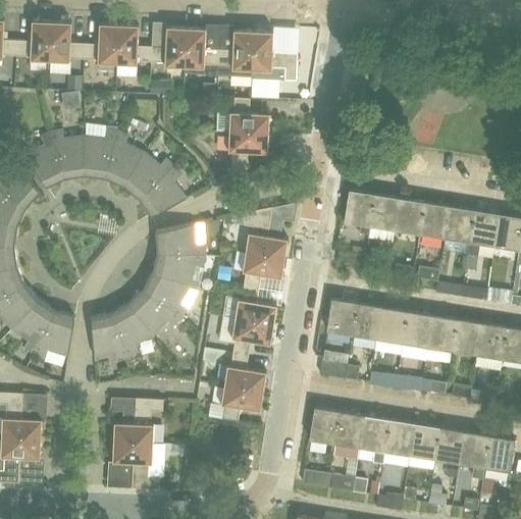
[(0,58),(2,59),(2,55),(16,56),(17,41),(2,41),(3,20),(0,19),(0,58)]
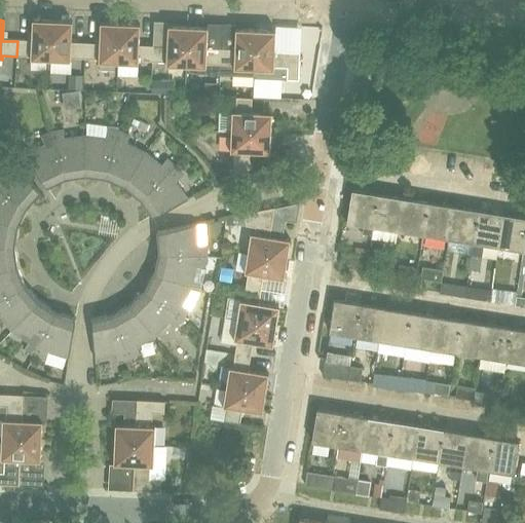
[(17,41),(16,57),(31,58),(30,61),(49,62),(52,23),(32,22),(31,42),(17,41)]
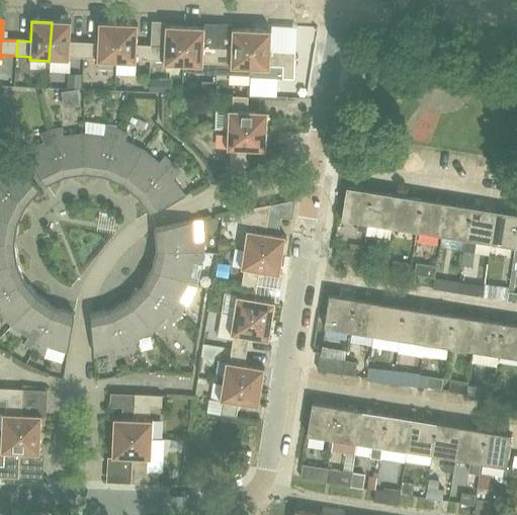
[(52,22),(49,61),(69,62),(69,58),(83,59),(83,44),(69,44),(70,23),(52,22)]
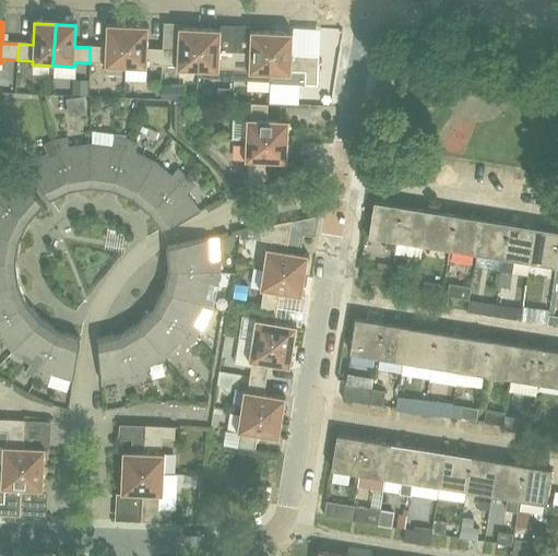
[(90,47),(90,63),(104,64),(104,68),(125,69),(127,27),(106,26),(105,48),(90,47)]
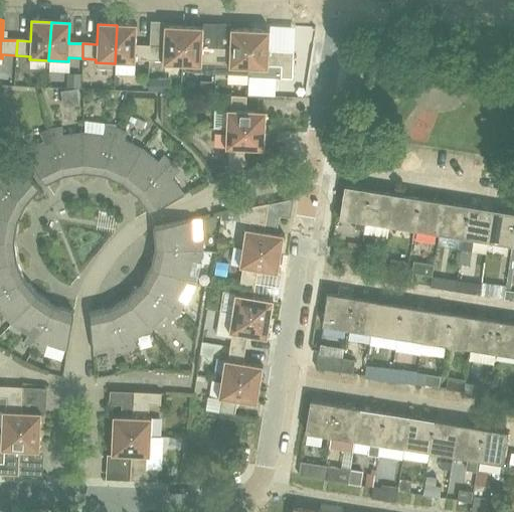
[(117,25),(115,63),(134,64),(134,61),(148,61),(149,47),(135,46),(136,26),(117,25)]
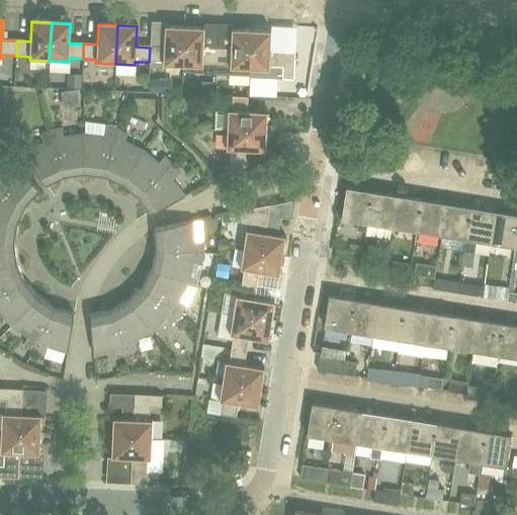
[(150,48),(149,62),(163,63),(163,66),(182,67),(184,29),(165,28),(164,48),(150,48)]
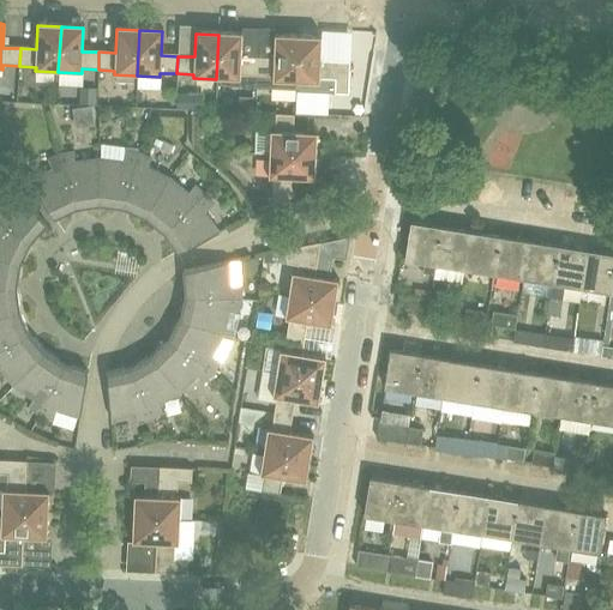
[(218,35),(216,79),(239,80),(239,90),(254,90),(256,77),(257,59),(240,59),(241,35),(218,35)]
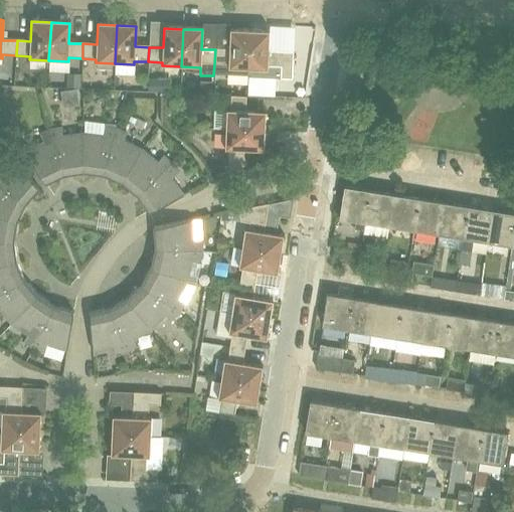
[(214,64),(213,75),(247,77),(249,31),(230,30),(229,49),(229,50),(215,49),(214,64)]
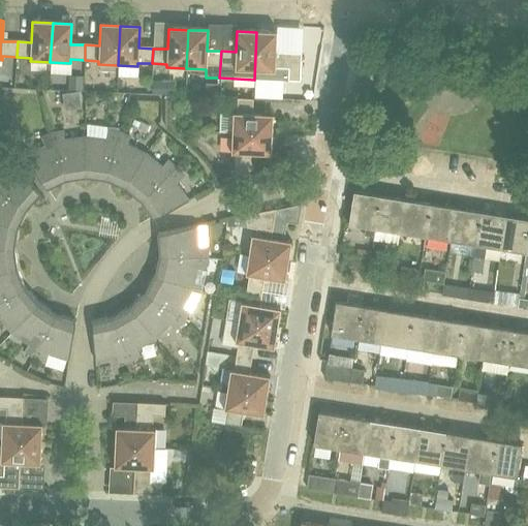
[(256,32),(254,80),(288,82),(299,82),(301,55),(275,54),(275,51),(276,33),(256,32)]
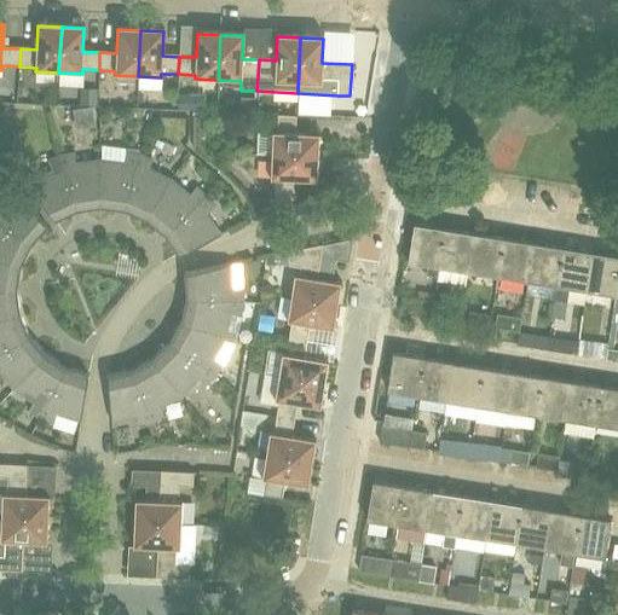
[(97,92),(80,92),(79,108),(97,108),(97,92)]
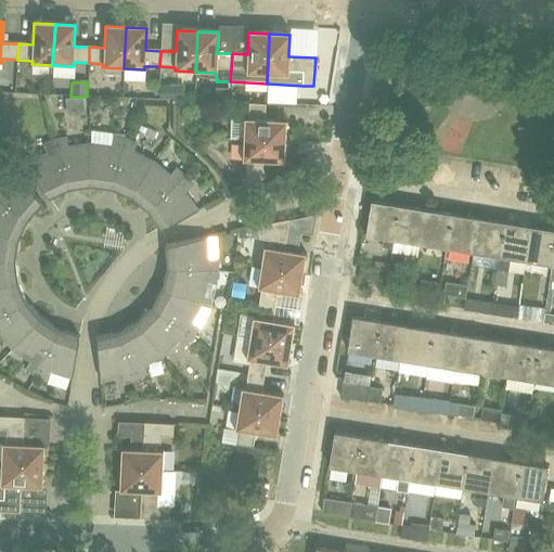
[(158,87),(158,101),(168,102),(168,87),(158,87)]
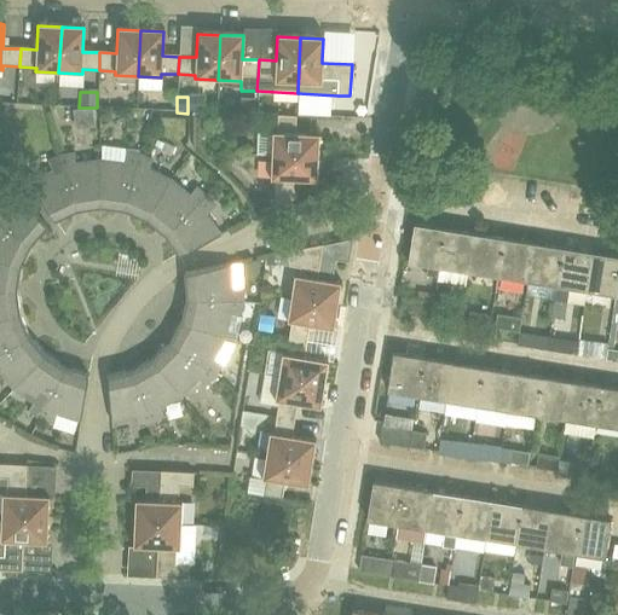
[(254,102),(238,100),(237,115),(254,115),(254,102)]
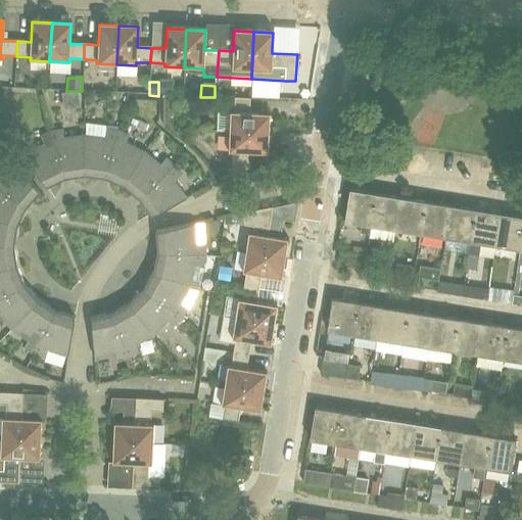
[(217,115),(217,132),(229,133),(269,135),(270,114),(248,113),(249,100),(234,99),(234,113),(230,112),(220,112),(217,115)]
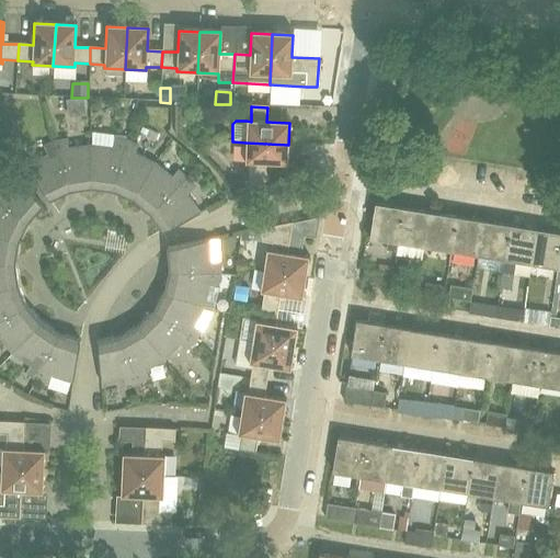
[(91,190),(105,191),(112,192),(125,143),(113,140),(112,149),(90,147),(91,190)]
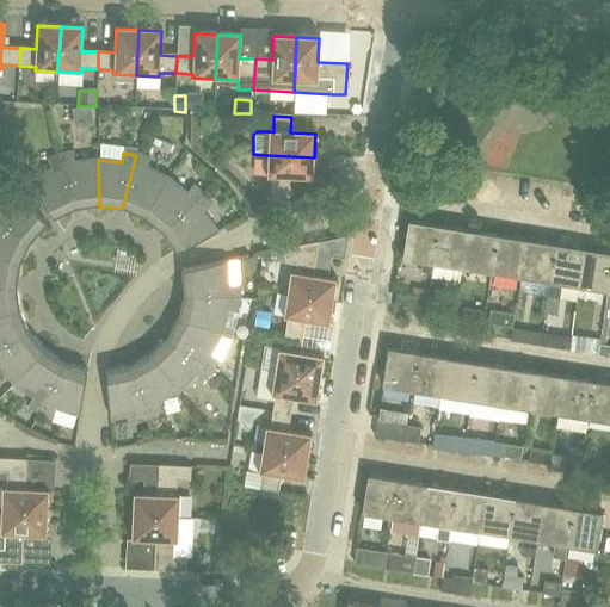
[(75,210),(85,209),(99,206),(98,160),(74,163),(73,154),(59,156),(75,210)]
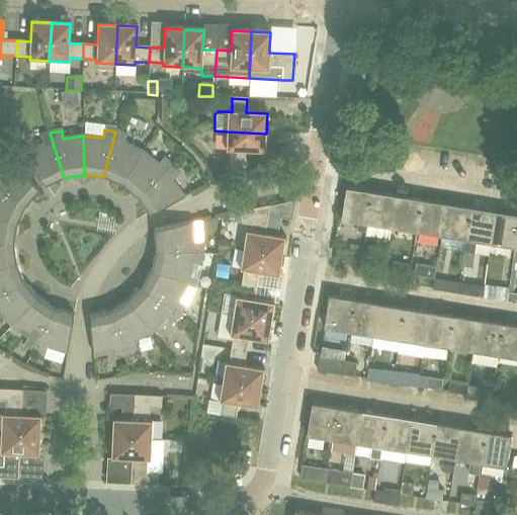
[(103,177),(109,180),(122,185),(143,152),(123,144),(126,136),(115,132),(103,177)]
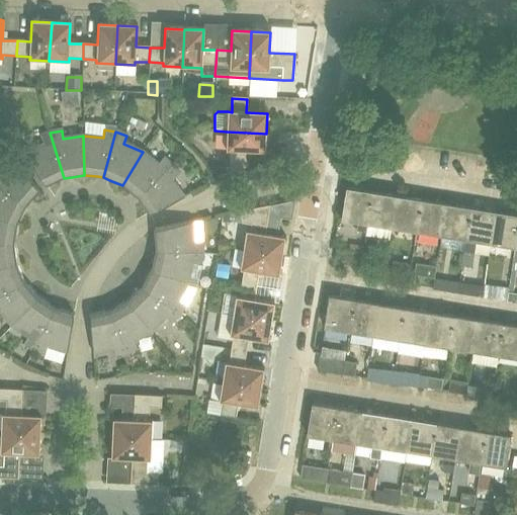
[(227,132),(226,151),(229,151),(228,176),(248,166),(244,159),(245,152),(265,153),(266,134),(227,132)]
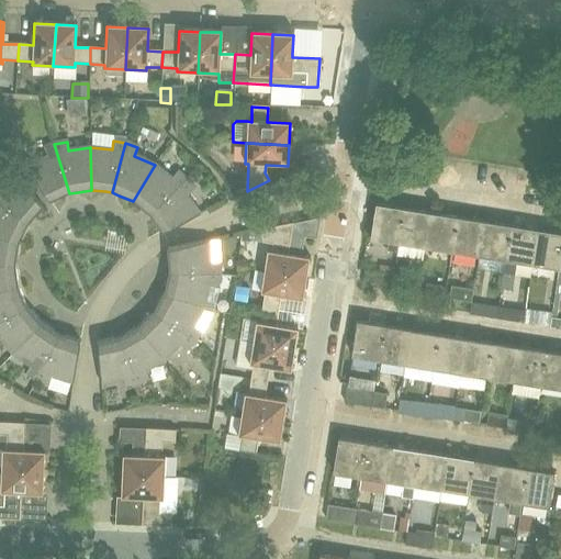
[(49,202),(64,196),(69,193),(54,144),(43,149),(47,157),(26,167),(49,202)]
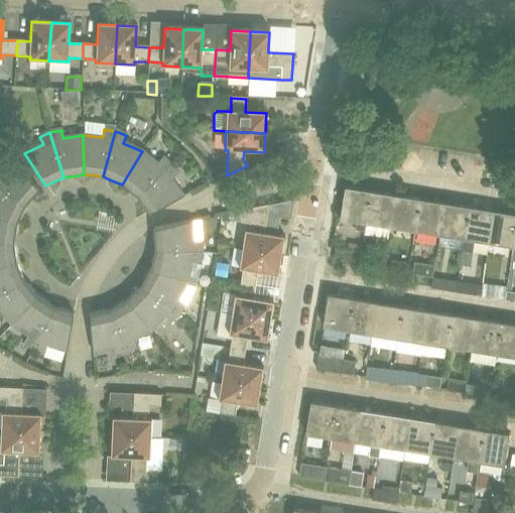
[(122,184),(137,198),(171,165),(163,158),(157,164),(142,151),(122,184)]
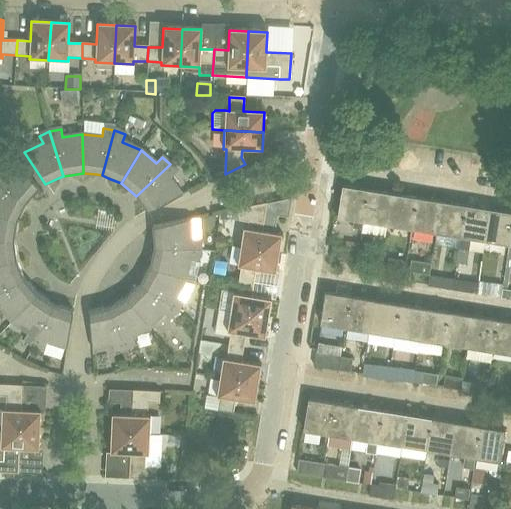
[(38,189),(13,160),(0,174),(0,188),(25,204),(38,189)]
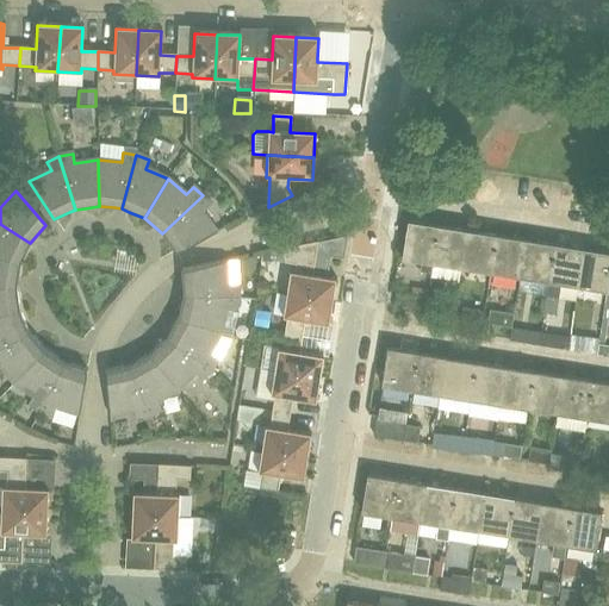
[(162,233),(175,251),(216,232),(203,212),(211,206),(203,195),(162,233)]
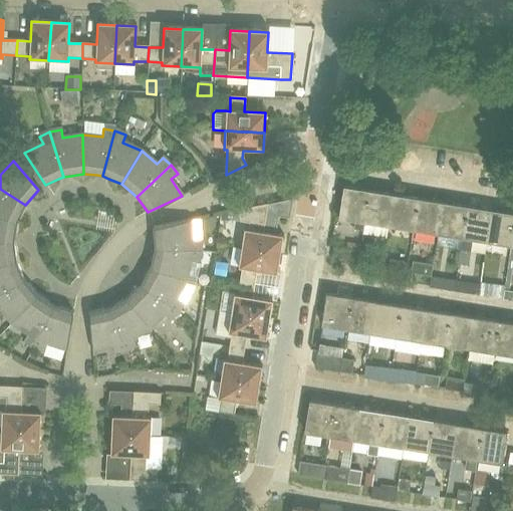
[(0,217),(16,223),(25,205),(0,189),(0,217)]
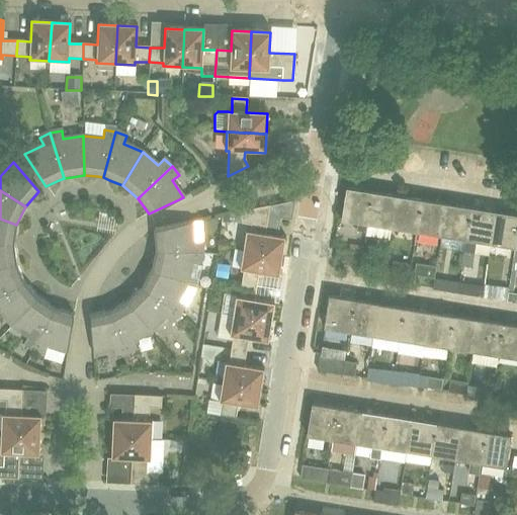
[(341,222),(357,224),(356,233),(364,234),(366,226),(371,194),(346,190),(341,222)]
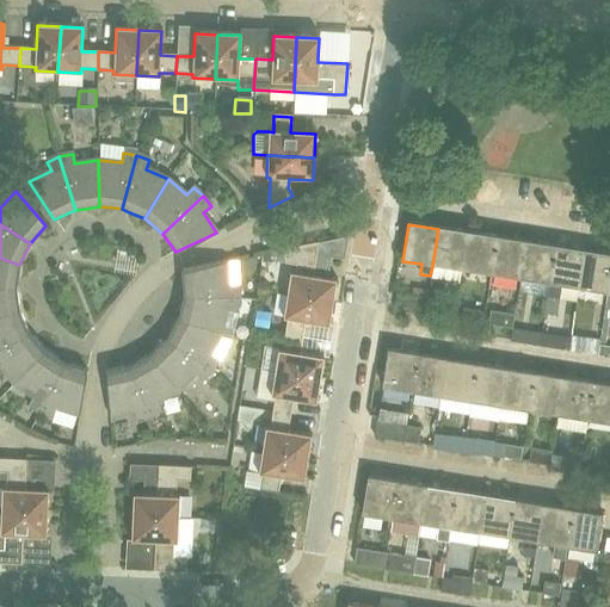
[(432,266),(460,270),(466,233),(438,229),(432,266)]
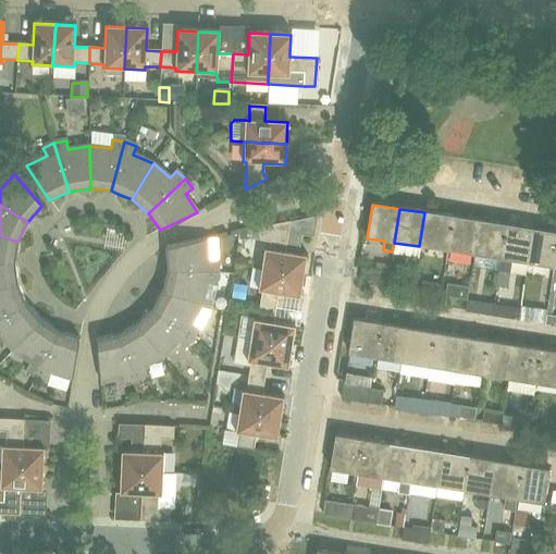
[(419,246),(446,250),(452,217),(424,212),(419,246)]
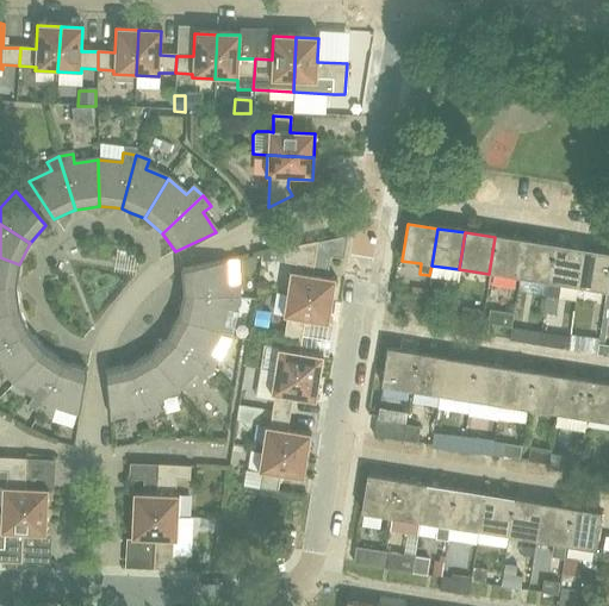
[(489,274),(519,279),(524,242),(495,237),(489,274)]
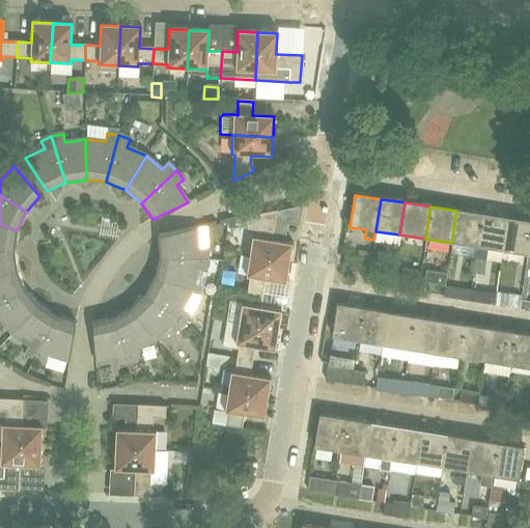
[(451,243),(476,247),(481,215),(456,211),(451,243)]
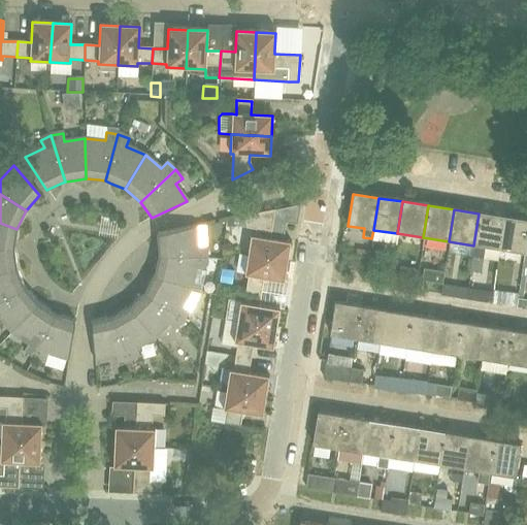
[(276,222),(274,210),(243,217),(246,229),(256,230),(255,237),(251,236),(248,256),(287,263),(290,242),(283,241),(286,223),(276,222)]
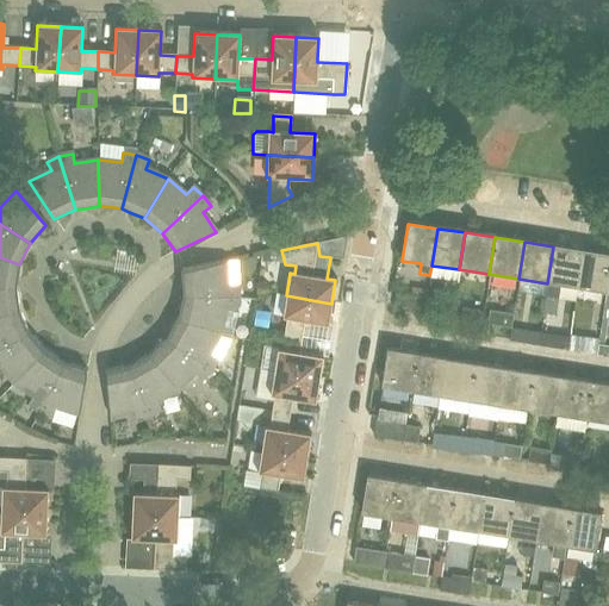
[(547,283),(548,283),(544,316),(555,317),(558,303),(573,304),(576,288),(582,251),(553,247),(547,283)]
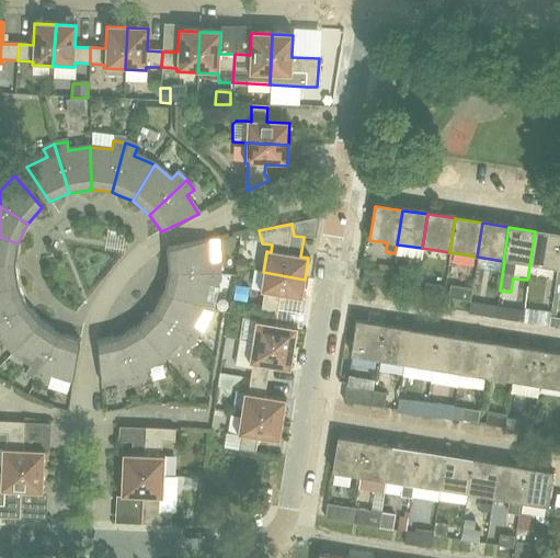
[(529,265),(557,270),(559,246),(559,235),(535,231),(529,265)]
